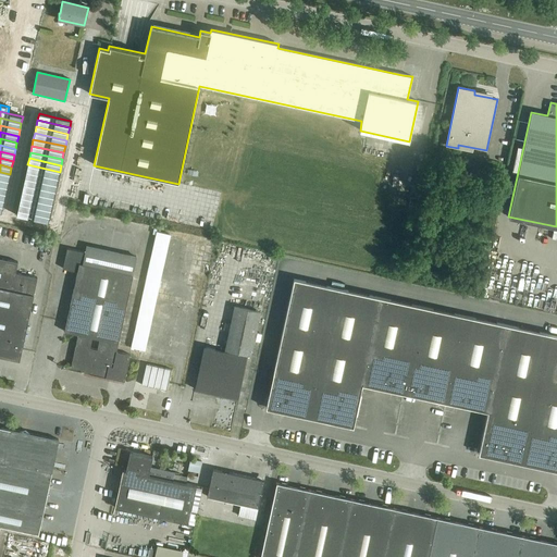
[(27,164),(26,171),(58,178),(60,172),(27,164)]
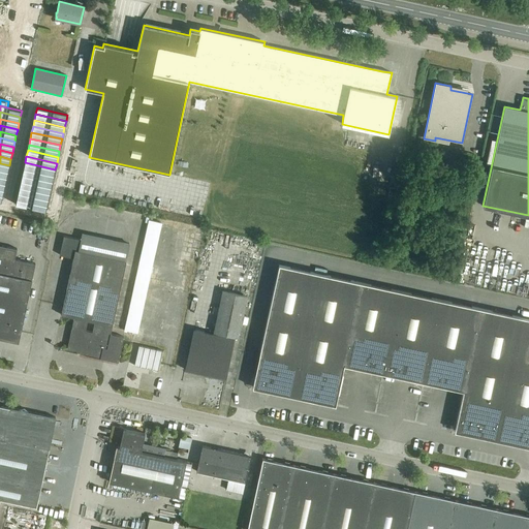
[(25,162),(24,168),(54,176),(55,169),(25,162)]
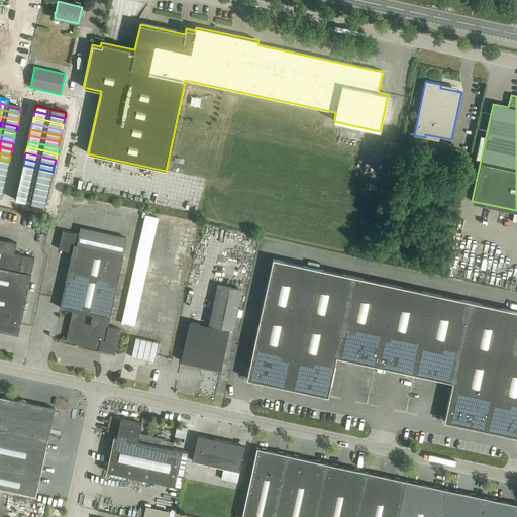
[(23,165),(21,171),(52,177),(53,172),(23,165)]
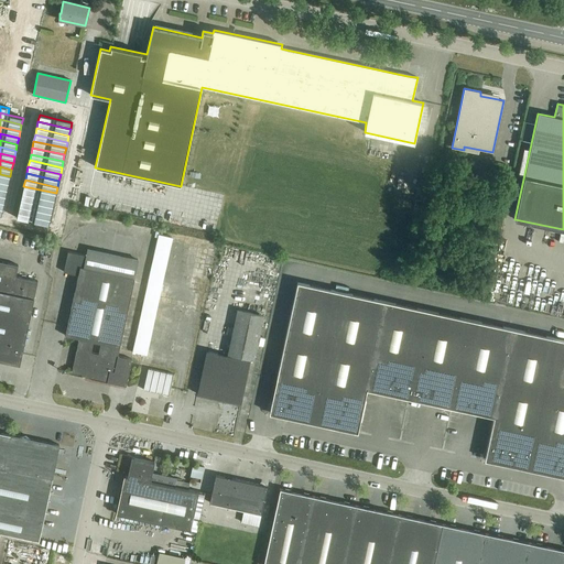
[(23,186),(22,193),(54,199),(56,193),(23,186)]
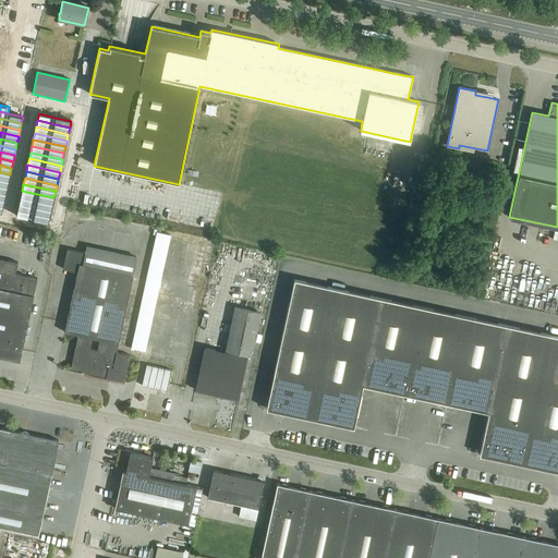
[(22,191),(21,197),(52,204),(53,197),(22,191)]
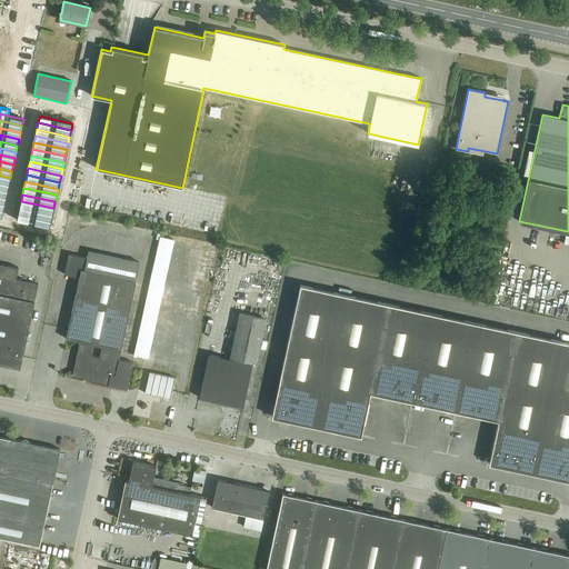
[(21,201),(19,207),(52,215),(53,208),(21,201)]
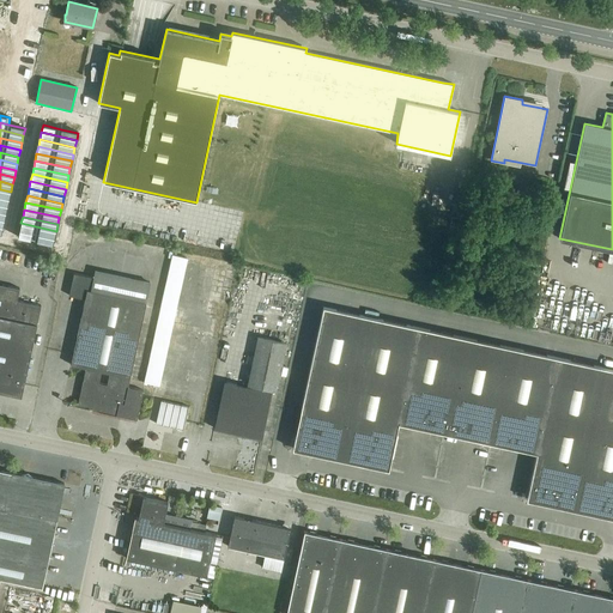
[(449,235),(457,236),(461,219),(453,217),(449,235)]
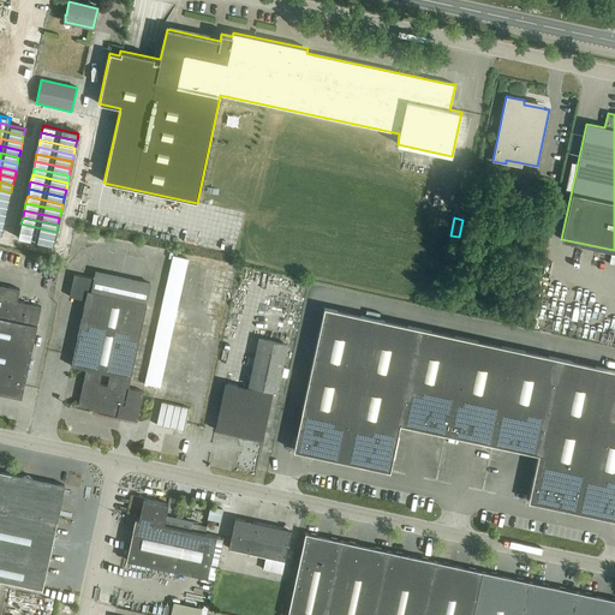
[(21,224),(19,231),(54,239),(57,232),(21,224)]
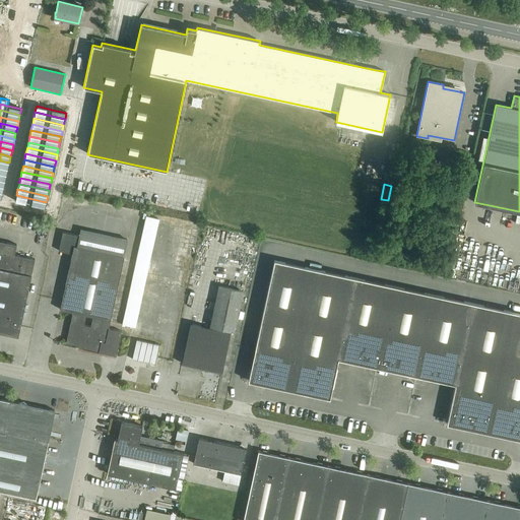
[(16,195),(15,201),(45,208),(46,202),(16,195)]
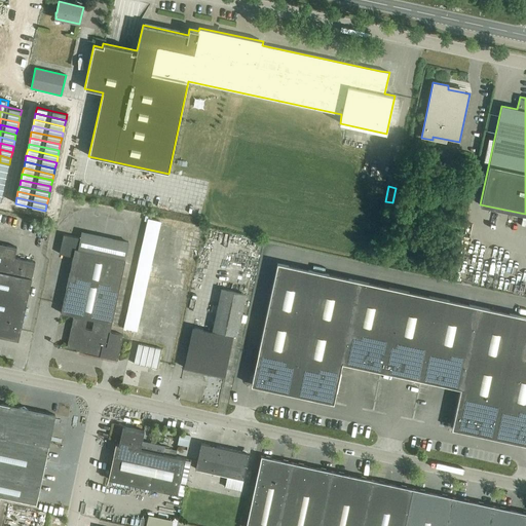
[(74,316),(67,347),(85,351),(85,353),(117,361),(122,335),(110,332),(113,315),(125,260),(78,250),(80,238),(64,234),(60,254),(73,257),(63,305),(61,313),(74,316)]
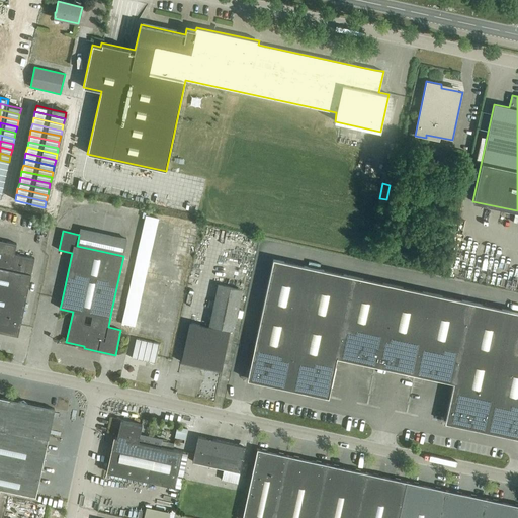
[(254,251),(257,238),(245,236),(243,248),(254,251)]
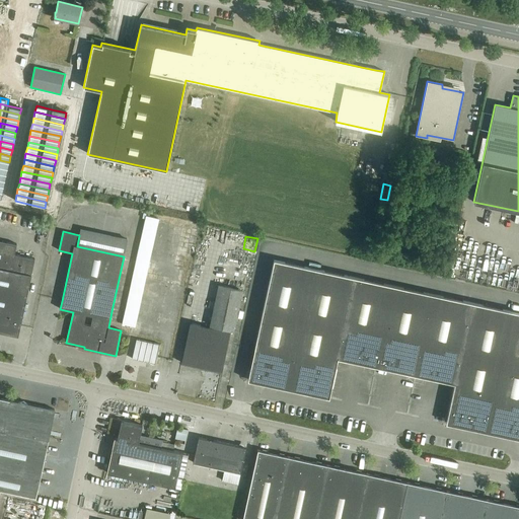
[(14,254),(17,244),(0,240),(0,331),(18,337),(34,258),(14,254)]
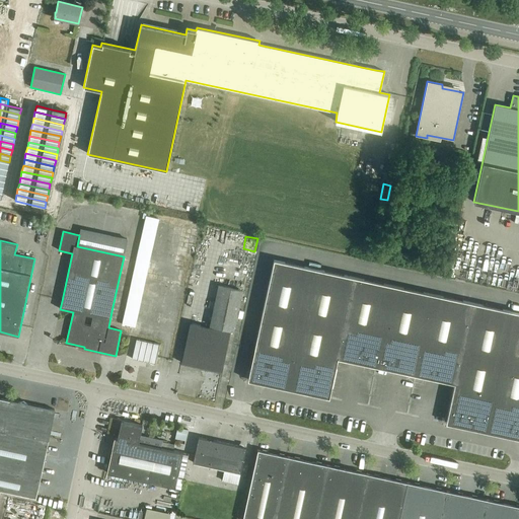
[(446,423),(518,438),(518,312),(274,261),(248,380),(328,397),(338,358),(455,383),(446,423)]
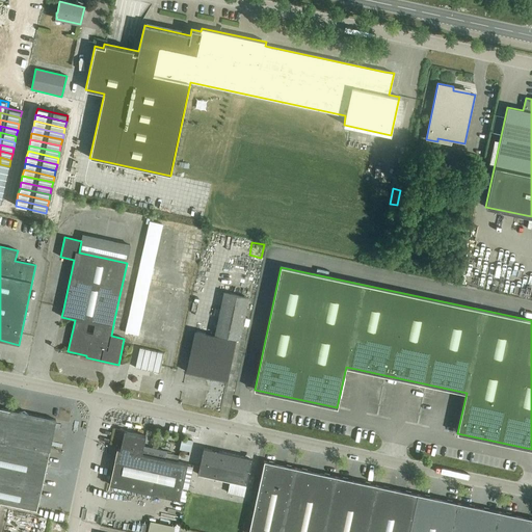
[(215,334),(240,339),(248,298),(223,293),(215,334)]
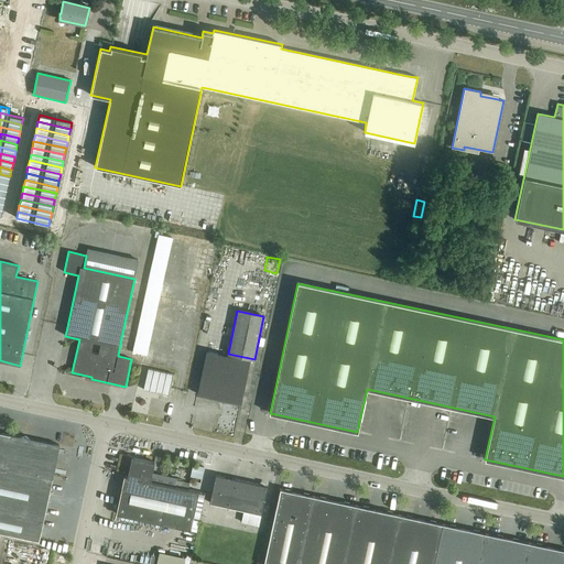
[(197,394),(240,403),(250,360),(206,351),(197,394)]
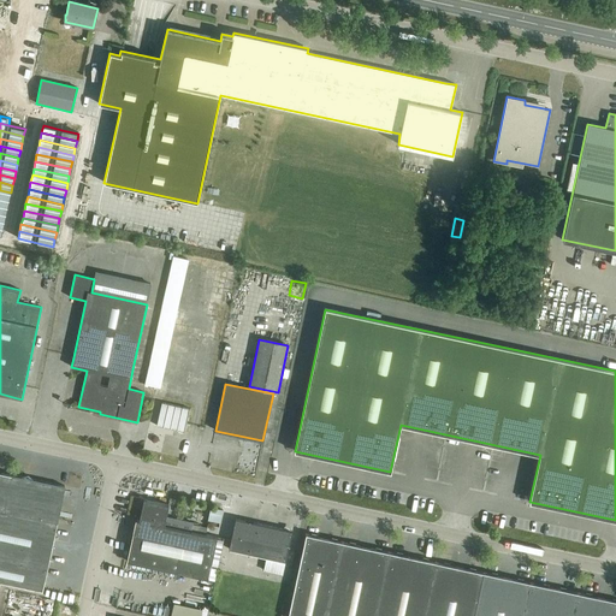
[(157,426),(184,432),(189,409),(161,403),(157,426)]
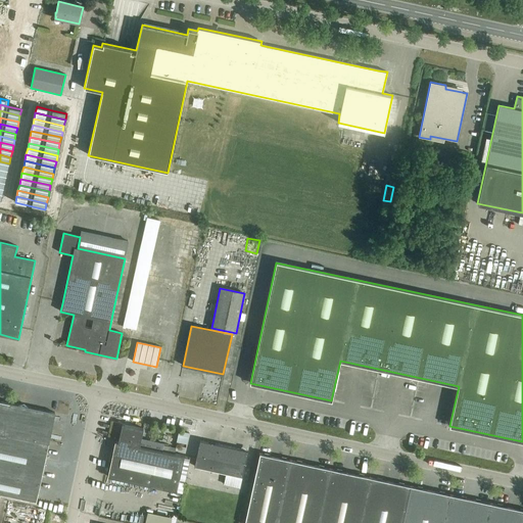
[(0,493),(36,502),(55,413),(0,400),(0,493)]
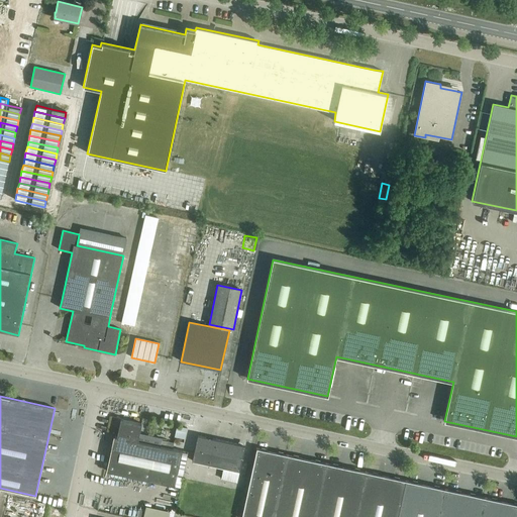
[(106,471),(175,486),(182,450),(137,441),(141,423),(121,419),(117,436),(114,436),(106,471)]
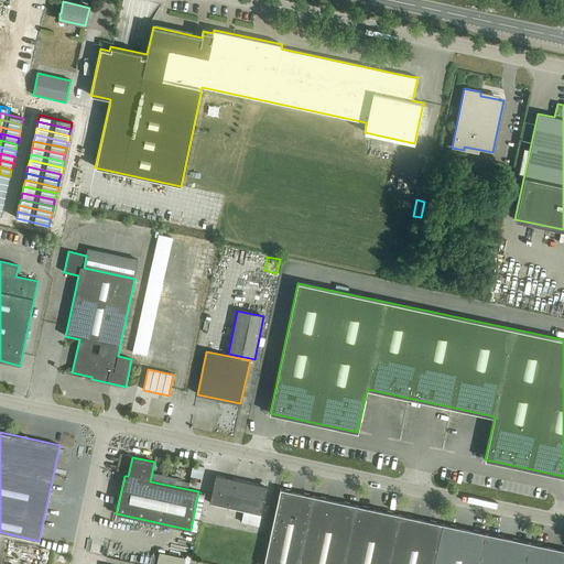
[(241,522),(259,525),(268,486),(216,475),(209,502),(243,510),(241,522)]
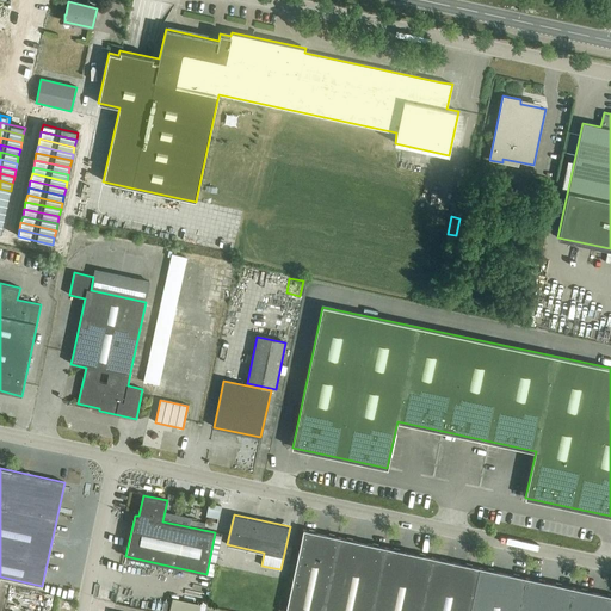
[(189,526),(204,530),(205,523),(191,520),(189,526)]
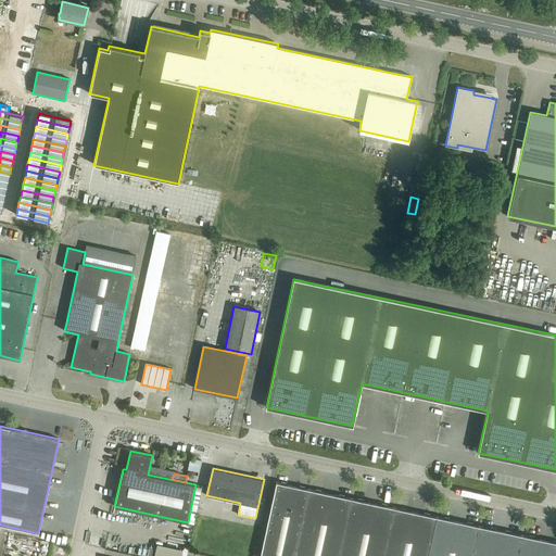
[(555,555),(555,542),(539,539),(276,482),(260,555),(555,555)]
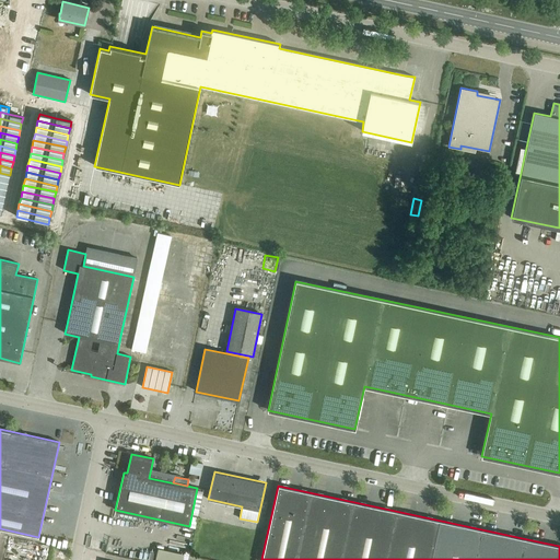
[(158,545),(154,559),(155,559),(183,559),(185,551),(158,545)]
